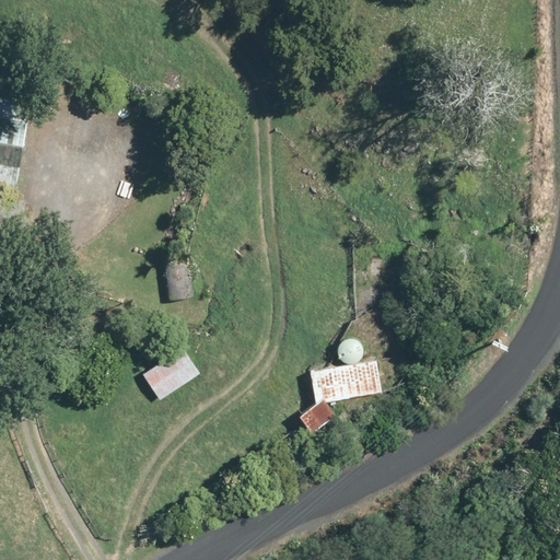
[(0,83),(0,190),(21,194),(37,90),(0,83)]
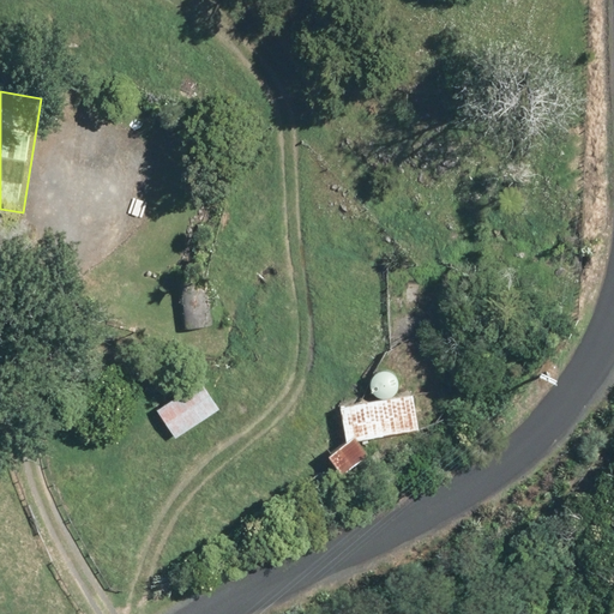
[(211,325),(211,283),(186,284),(186,325),(211,325)]
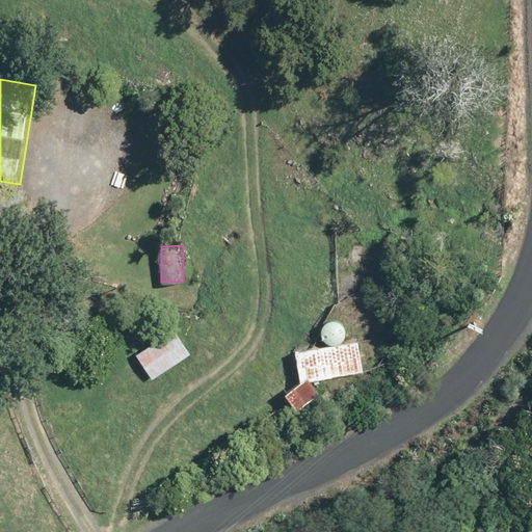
[(319,322),(319,324),(318,327),(318,330),(319,333),(320,336),(321,338),(323,340),(326,342),(328,343),(331,344),(334,344),(337,344),(340,344),(342,342),(345,341),(347,339),(348,337),(350,334),(350,331),(351,328),(351,325),(350,323),(349,320),(347,318),(345,316),(343,314),(341,313),(338,312),(335,312),(333,312),(329,313),(326,314),(324,315),(322,317),(321,319),(319,322)]
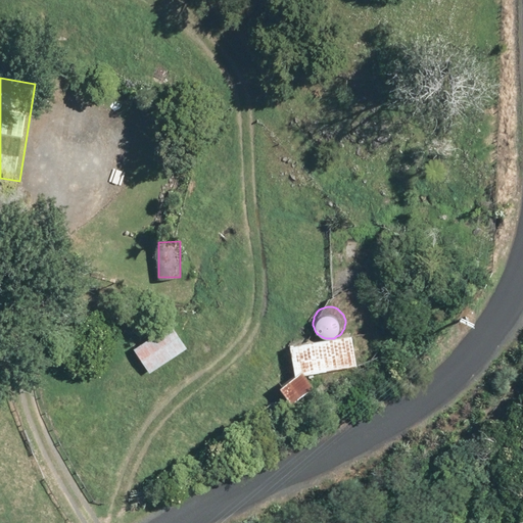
[(187,347),(173,324),(134,347),(149,371),(187,347)]
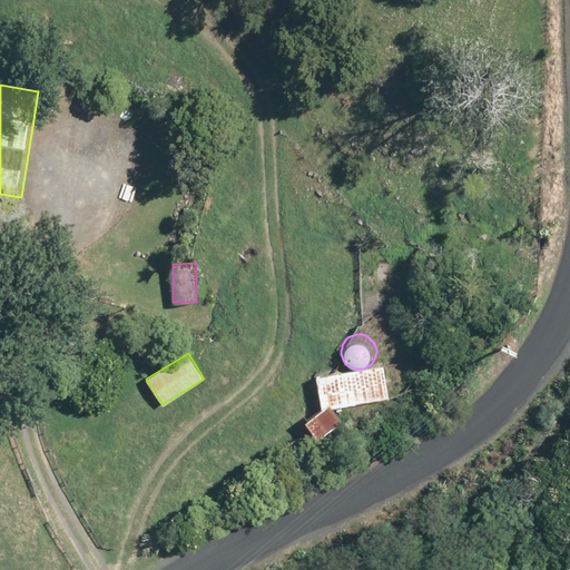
[(321,406),(301,422),(315,441),(343,420),(333,406),(389,399),(384,366),(317,376),(321,406)]
